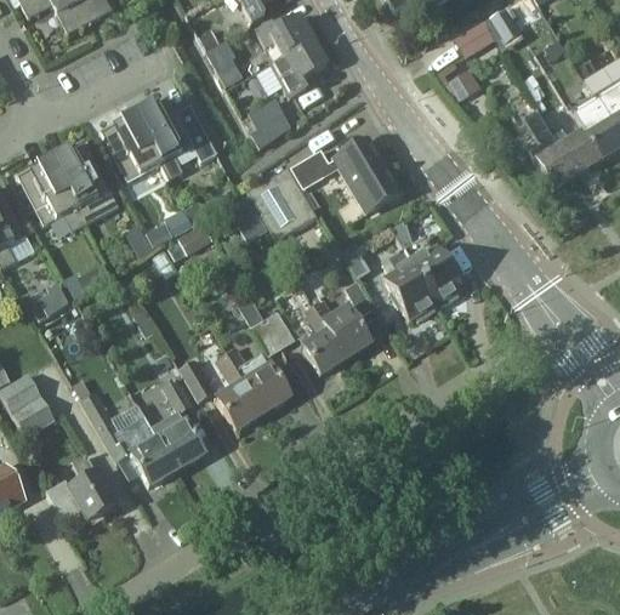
[(90,22),(78,0),(27,0),(20,4),(28,18),(52,5),(57,13),(68,34),(90,22)]
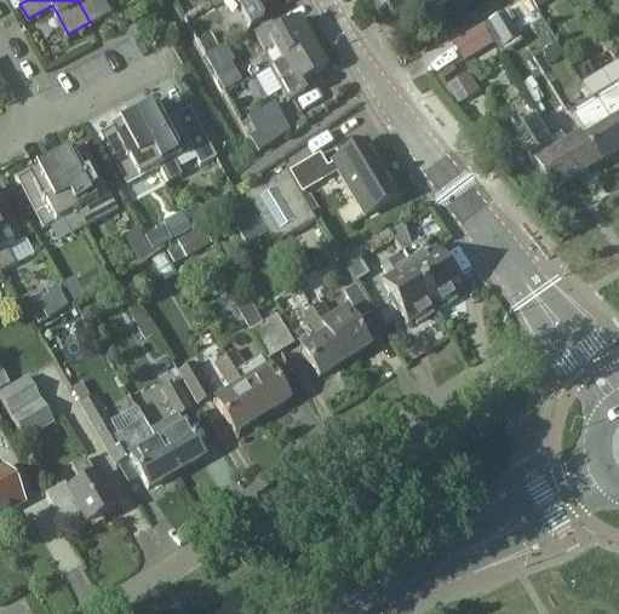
[(78,0),(90,22),(112,10),(105,0),(78,0)]
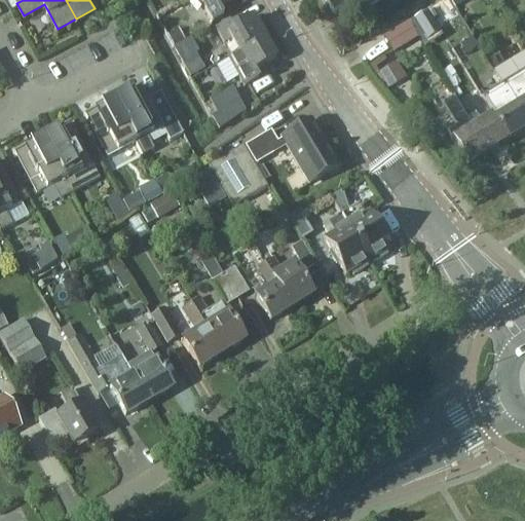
[(209,0),(203,3),(213,20),(223,13),(219,5),(228,0),(209,0)]
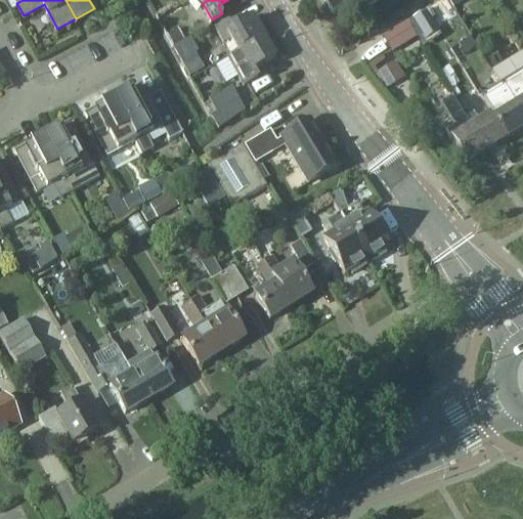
[(325,0),(333,11),(350,0),(357,0),(361,8),(376,0),(325,0)]
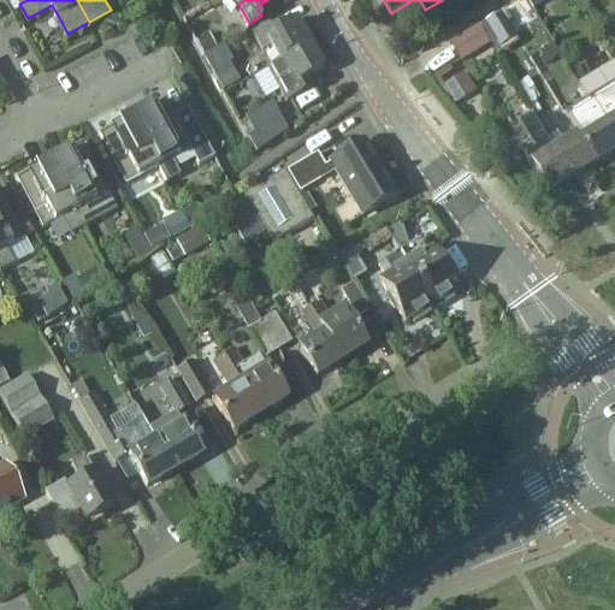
[(500,7),(479,22),(491,40),(498,51),(519,36),(500,7)]
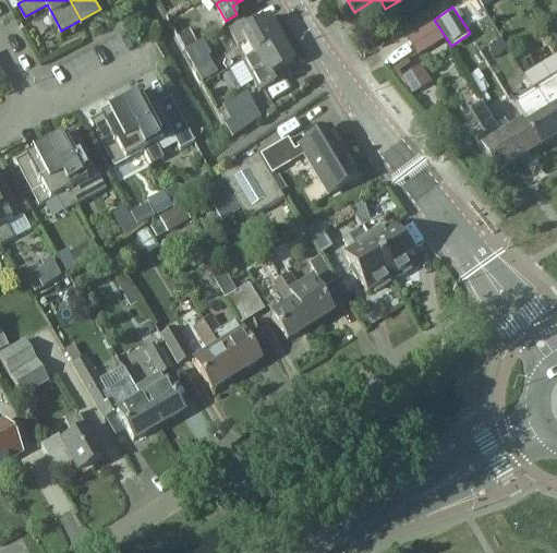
[(252,52),(281,36),(268,14),(244,26),(241,19),(229,25),(238,43),(245,39),(252,52)]
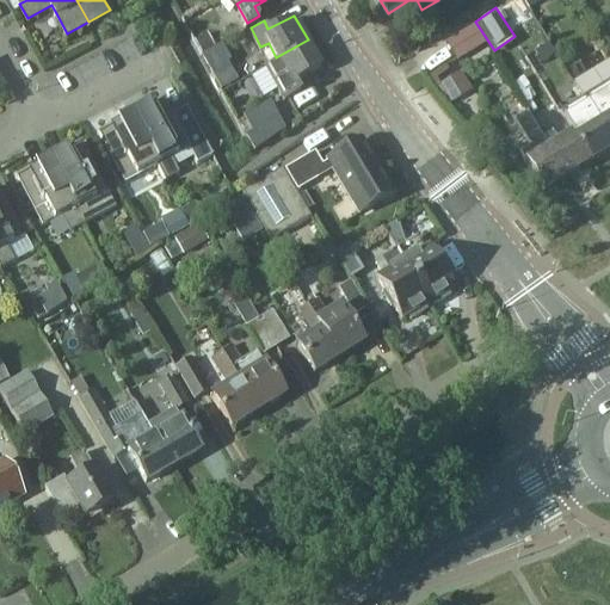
[(209,28),(196,35),(204,50),(217,42),(209,28)]
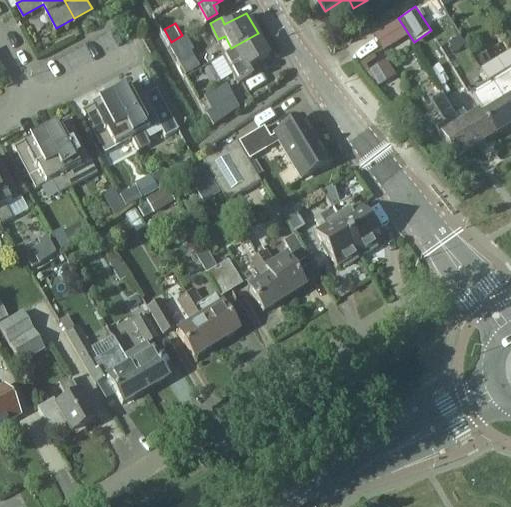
[(182,35),(171,42),(188,72),(200,64),(192,49),(194,47),(186,33),(182,35)]
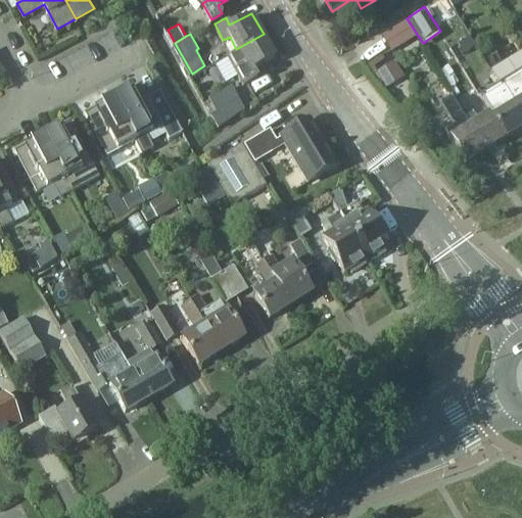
[(275,54),(264,34),(236,49),(237,49),(227,55),(233,66),(233,67),(242,84),(257,75),(253,66),(275,54)]
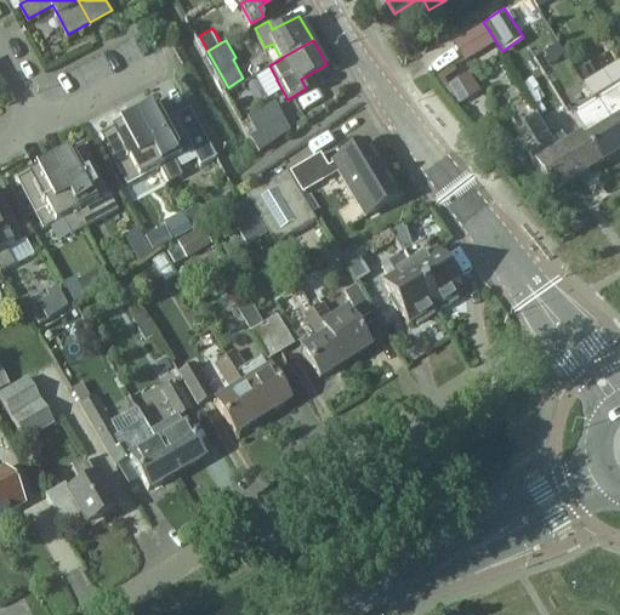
[(445,84),(456,102),(479,89),(467,70),(450,81),(445,84)]
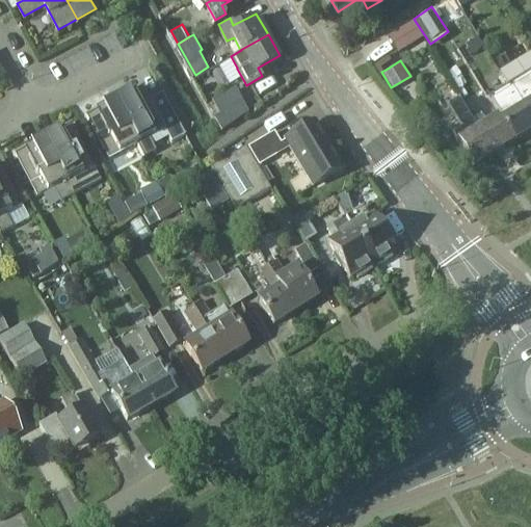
[(508,82),(530,120),(530,72),(529,70),(508,82)]
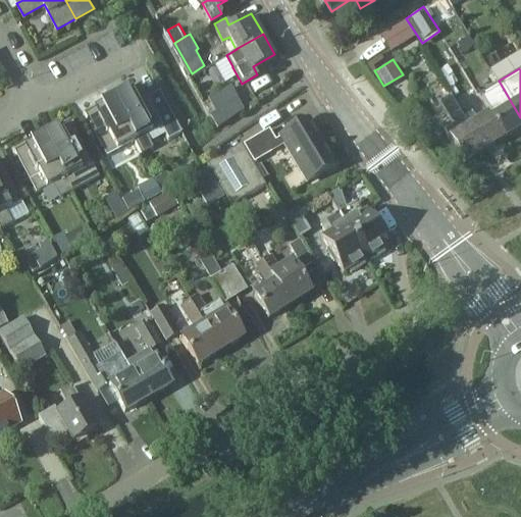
[(504,135),(520,124),(520,117),(499,81),(492,71),(485,76),(486,79),(495,93),(500,102),(488,109),(504,135)]
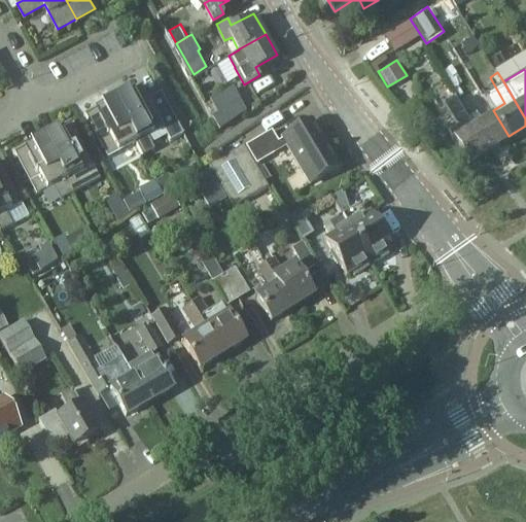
[(162,89),(149,96),(141,81),(121,92),(124,94),(115,99),(113,95),(113,96),(136,139),(143,153),(155,146),(148,133),(163,125),(170,138),(184,131),(184,130),(183,130),(162,91),(163,90),(162,89)]
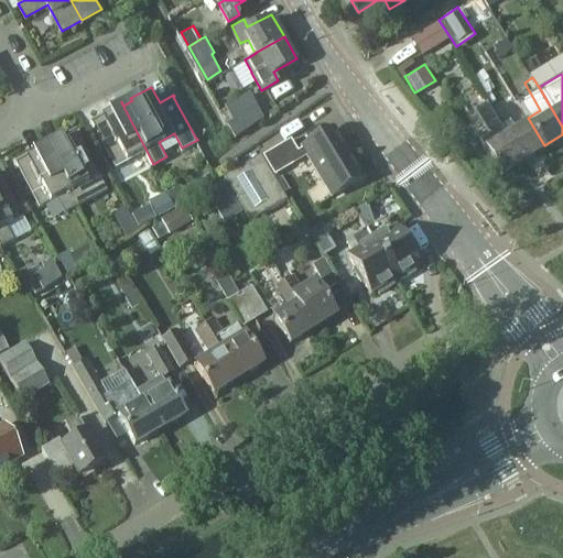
[(262,116),(257,108),(250,94),(225,107),(233,121),(228,123),(236,134),(262,116)]
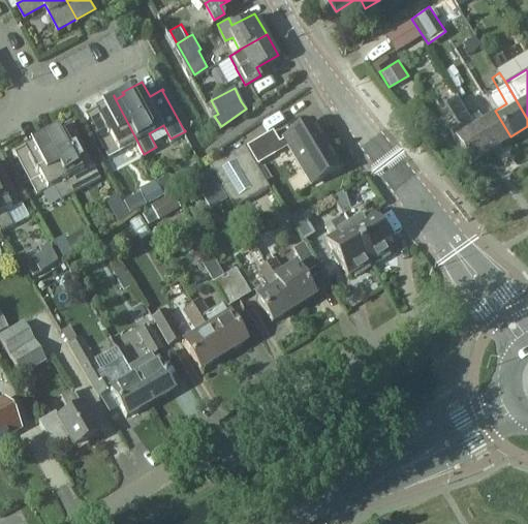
[(460,99),(491,149),(510,136),(495,111),(484,118),(469,93),(460,99)]
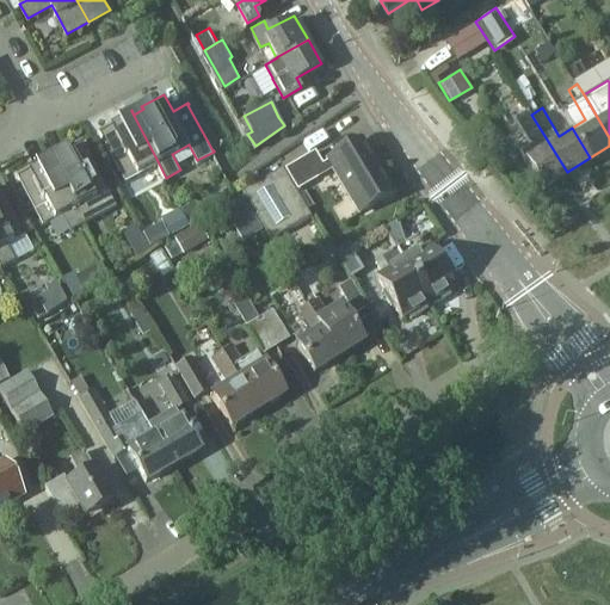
[(133,115),(123,119),(115,124),(114,122),(99,129),(125,178),(158,161),(131,111),(130,111),(133,115)]
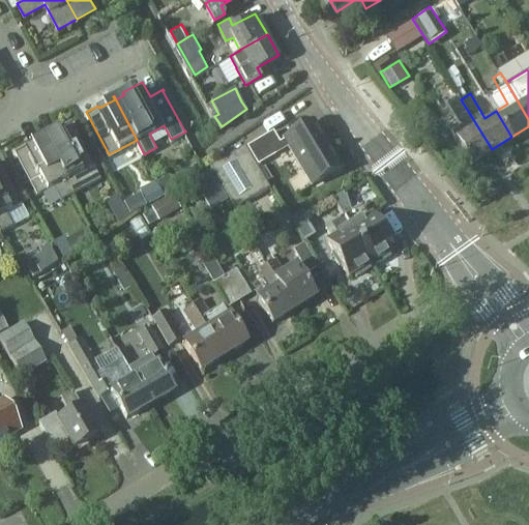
[(450,129),(454,136),(471,162),(492,149),(461,99),(453,105),(463,121),(450,129)]
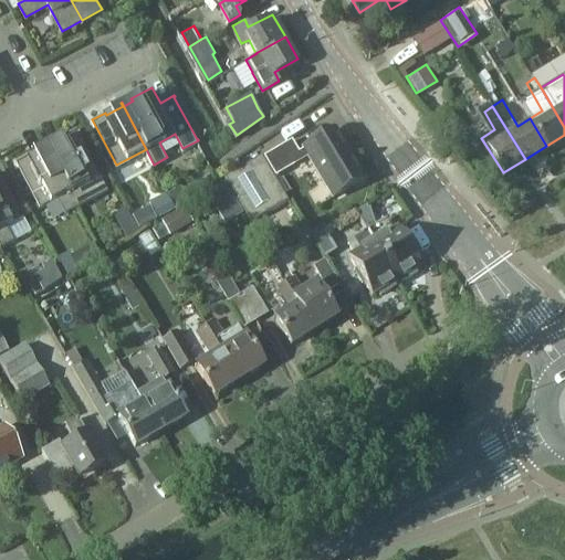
[(304,145),(334,193),(365,175),(335,126),(304,145)]
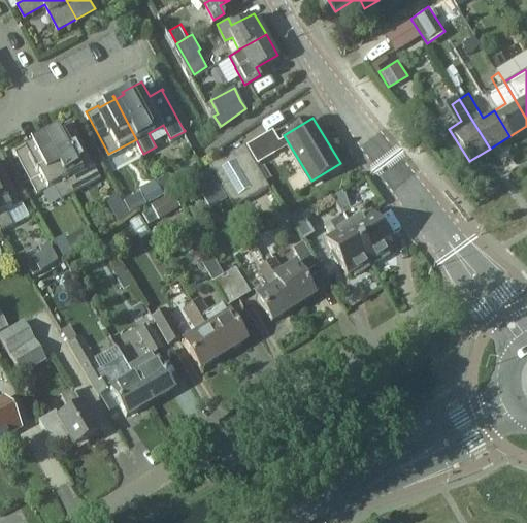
[(42,133),(43,136),(72,191),(101,175),(71,120),(59,126),(60,128),(44,136),(42,133)]
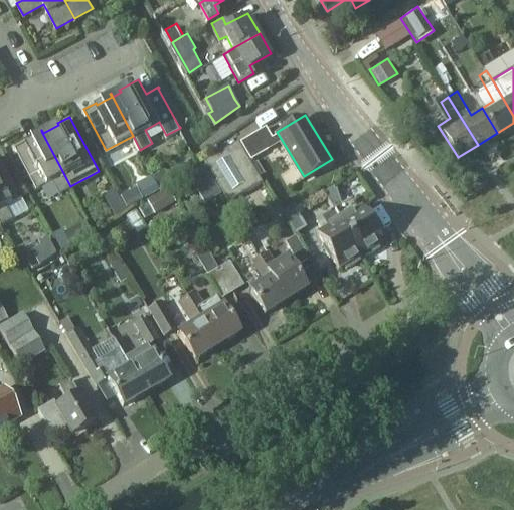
[(273,136),(266,125),(240,140),(250,158),(268,147),(264,141),(273,136)]
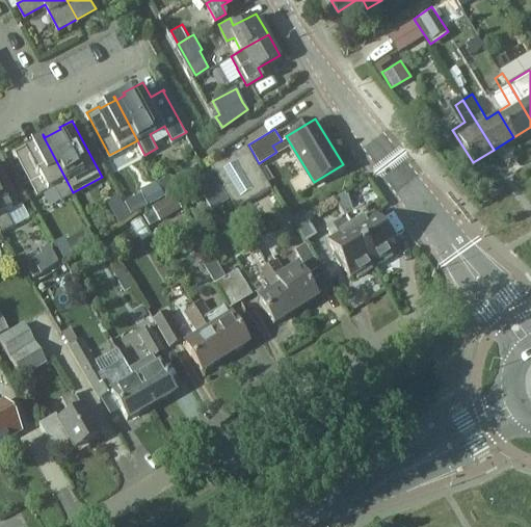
[(73,192),(44,137),(43,134),(42,134),(44,138),(28,147),(27,145),(15,151),(37,193),(54,185),(61,199),(73,192)]
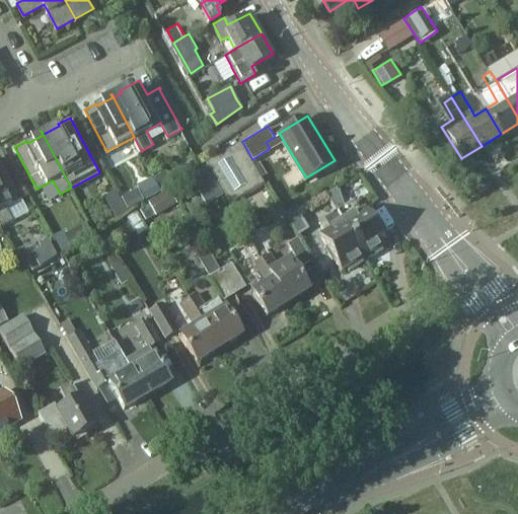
[(230,202),(265,181),(240,140),(206,160),(230,202)]
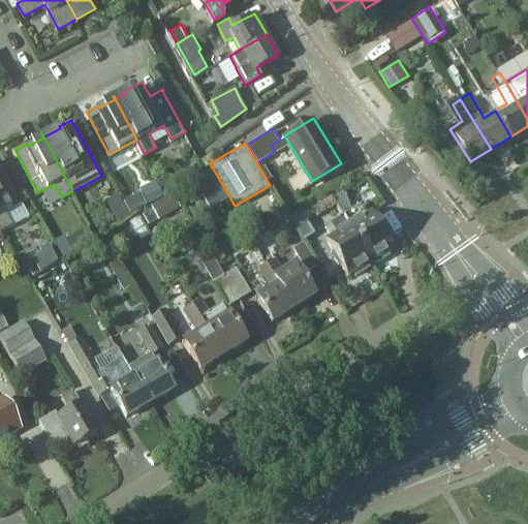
[(22,199),(0,158),(0,227),(1,229),(13,222),(6,208),(22,199)]
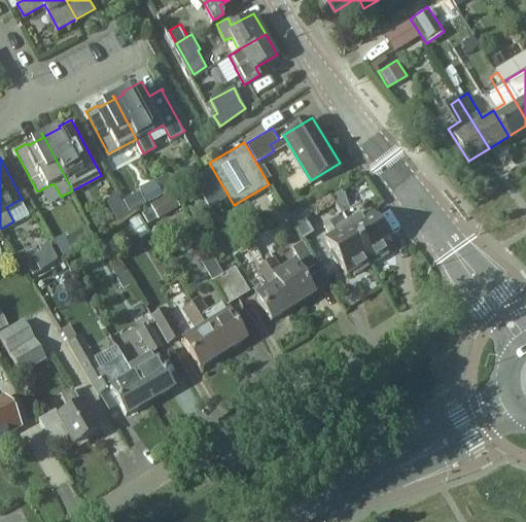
[(162,187),(174,180),(169,170),(155,177),(162,187)]
